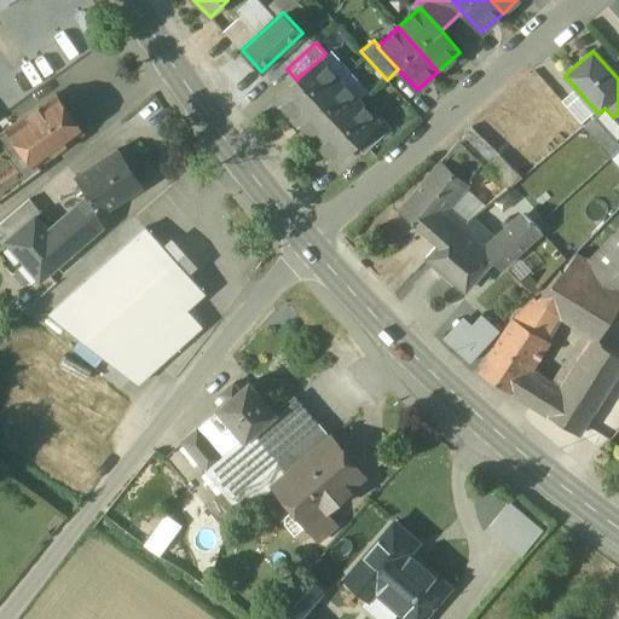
[(296,80),(277,98),(295,120),(339,80),(320,59),(319,59),(296,80)]
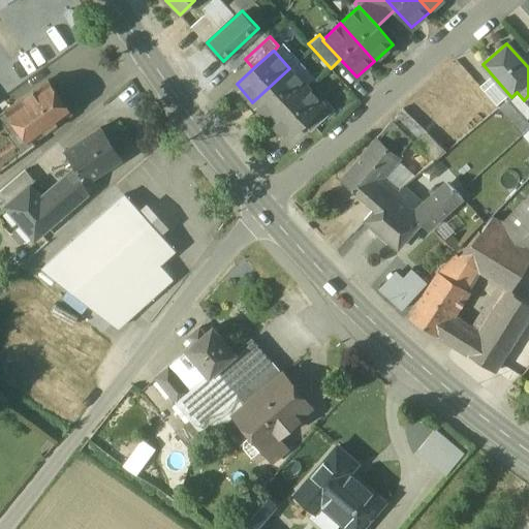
[(289,68),(252,102),(269,120),(306,86),(289,68)]
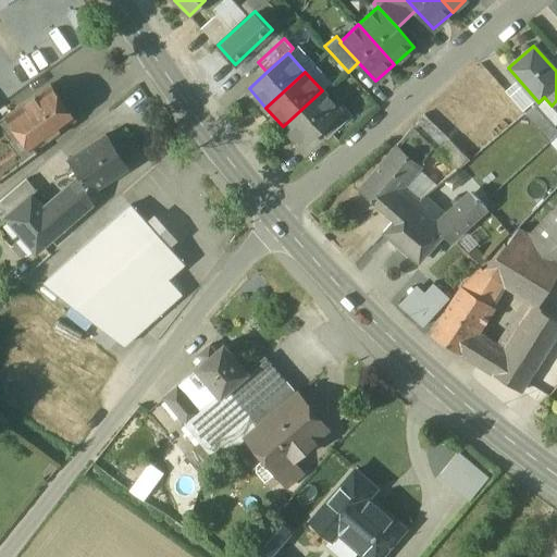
[(47,86),(9,114),(35,149),(73,122),(47,86)]
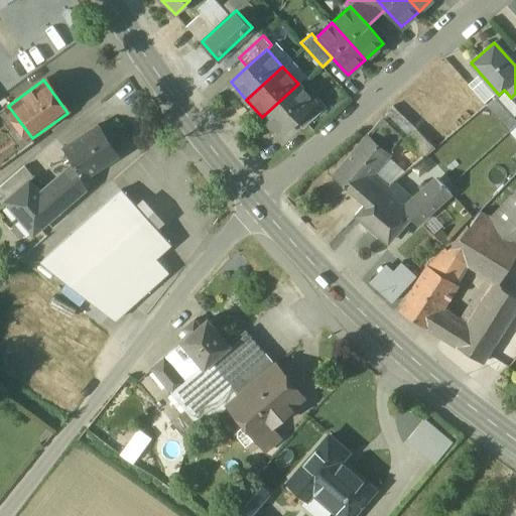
[(298,84),(262,117),(278,135),(295,119),(314,102),(313,100),(298,84)]
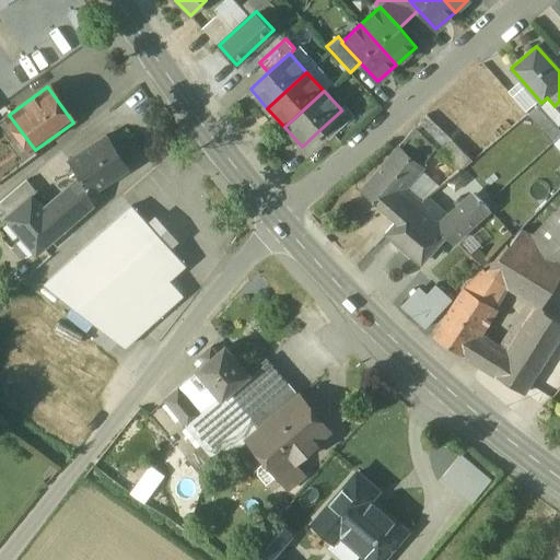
[(341,111),(321,129),(328,139),(353,116),(345,105),(340,108),(341,111)]
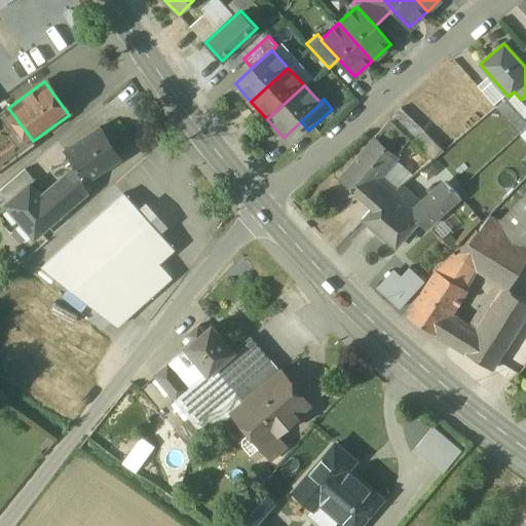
[(525,126),(525,122),(504,99),(495,107),(519,134),(525,126)]
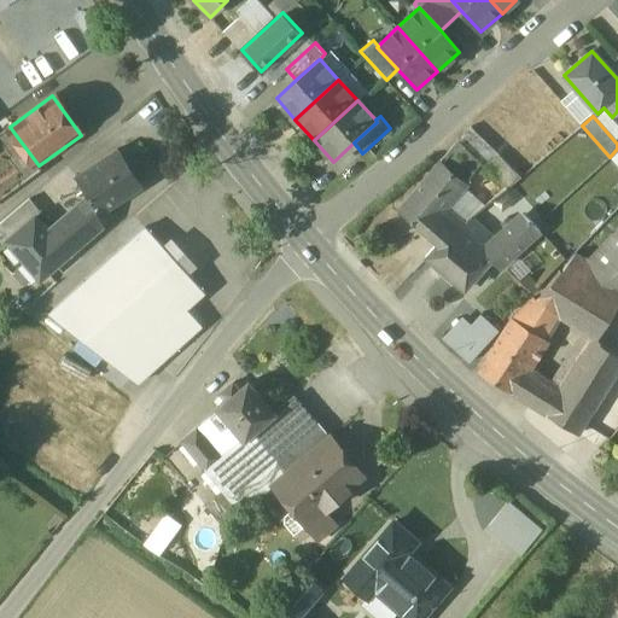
[(0,199),(41,170),(39,165),(10,127),(0,134),(0,199)]
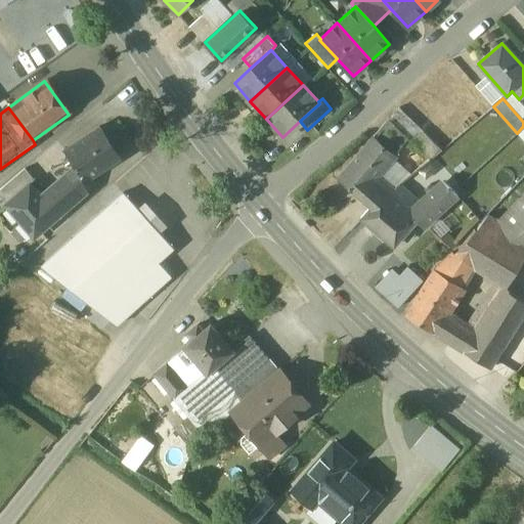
[(440,149),(396,107),(387,119),(408,137),(406,138),(430,158),(440,149)]
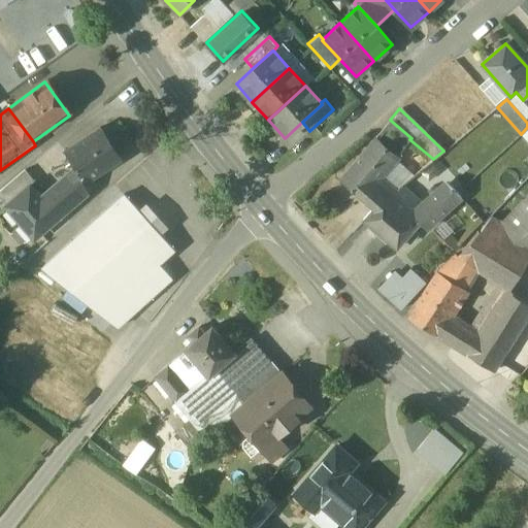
[(390,120),(372,141),(393,159),(394,159),(409,139),(411,138),(390,120)]
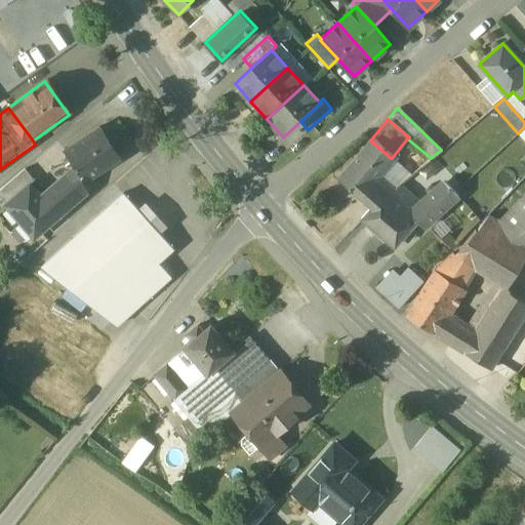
[(99,127),(65,150),(76,168),(85,183),(90,179),(121,159),(99,127)]
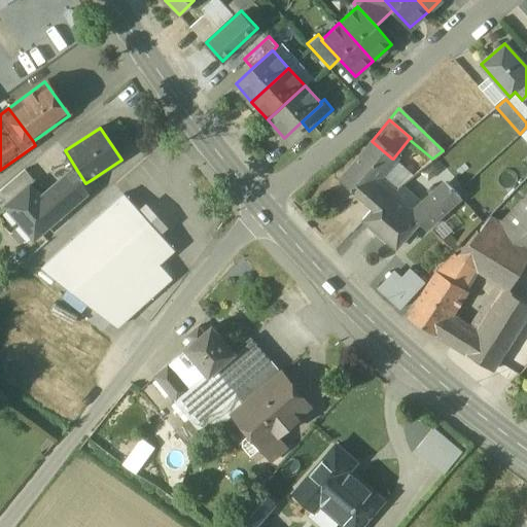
[(392,159),(372,141),(338,180),(359,198),(392,159)]
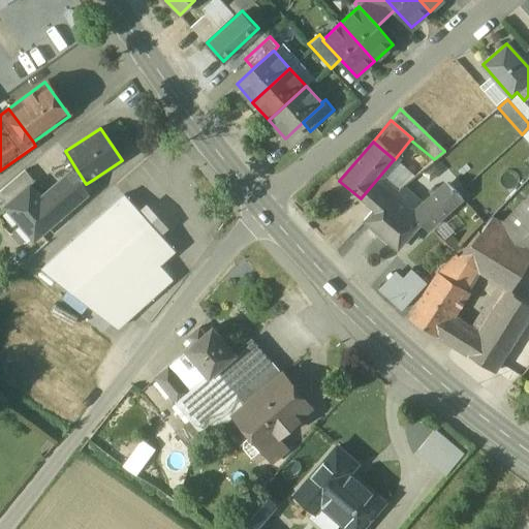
[(394,159),(361,198),(373,209),(383,198),(391,194),(414,176),(395,159),(394,159)]
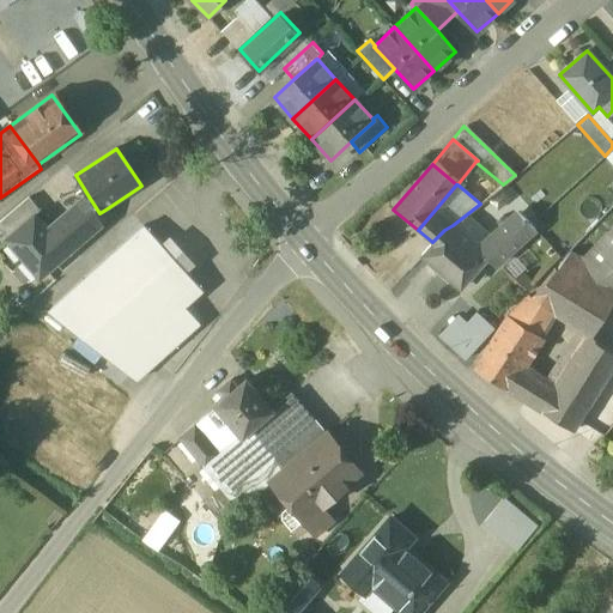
[(519,190),(507,202),(516,216),(527,222),(538,211),(519,190)]
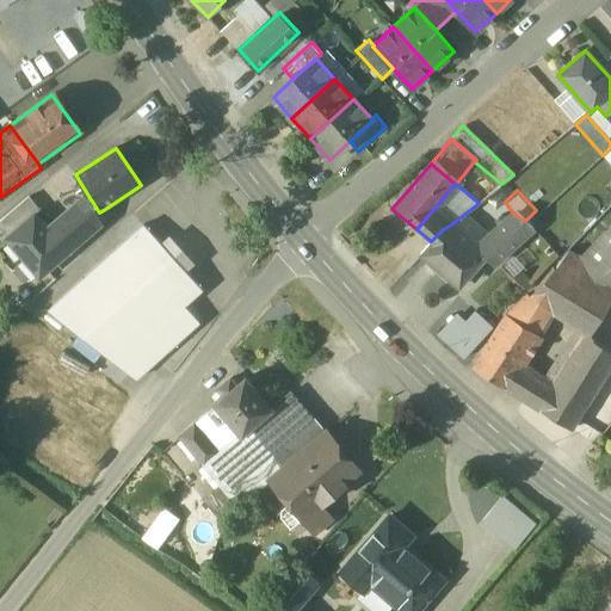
[(88,196),(47,230),(35,216),(8,239),(39,275),(110,215),(105,209),(99,213),(88,196)]
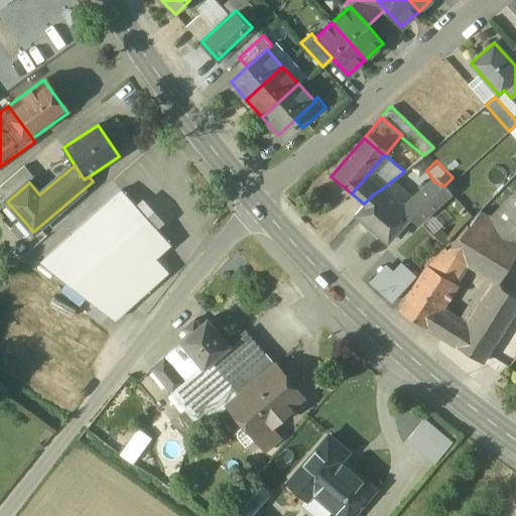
[(25,166),(0,186),(0,192),(7,202),(29,182),(35,177),(25,166)]
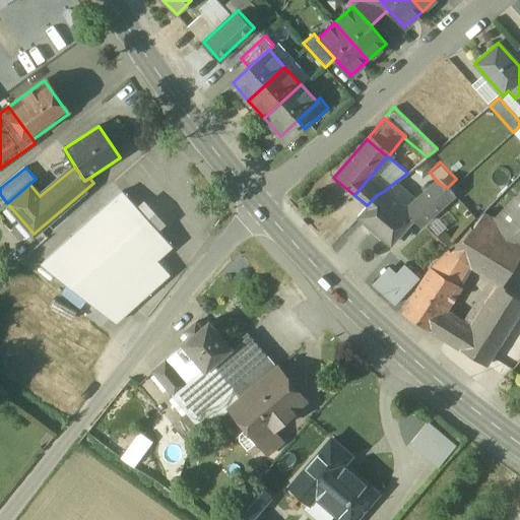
[(438,183),(427,186),(405,209),(413,216),(411,218),(418,224),(453,195),(447,188),(438,183)]
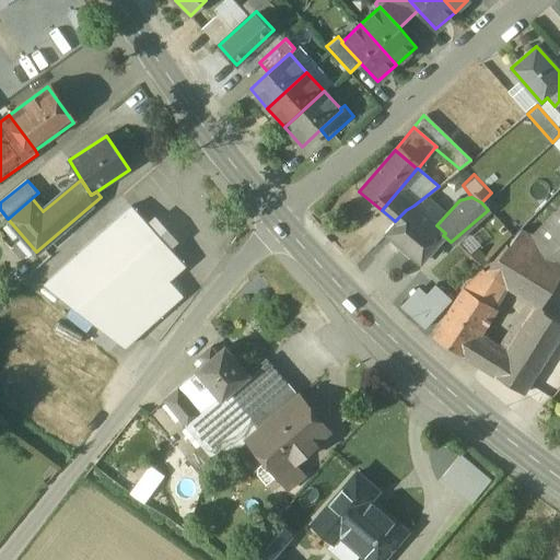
[(131,206),(44,284),(124,348),(183,295),(168,280),(185,265),(131,206)]
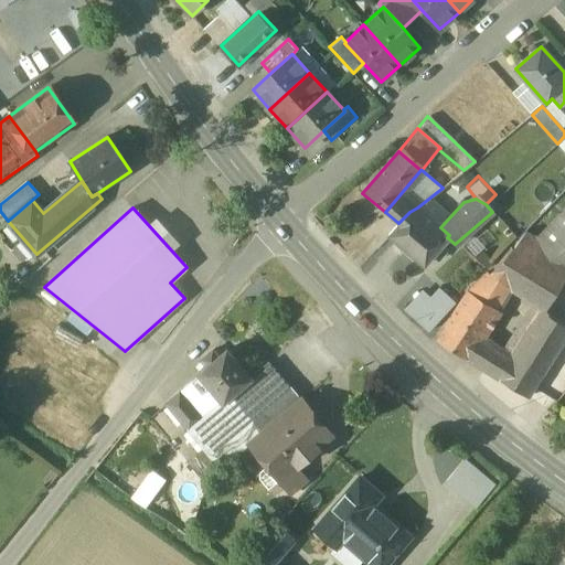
[(417,208),(409,212),(398,223),(390,233),(423,264),(447,237),(449,235),(440,227),(417,208)]
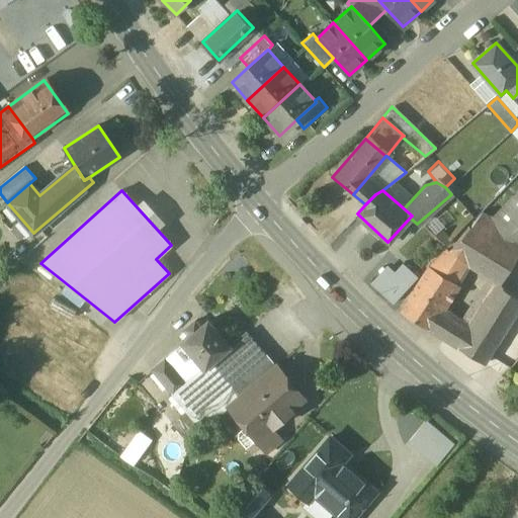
[(517,191),(492,219),(482,212),(478,217),(517,242),(517,191)]
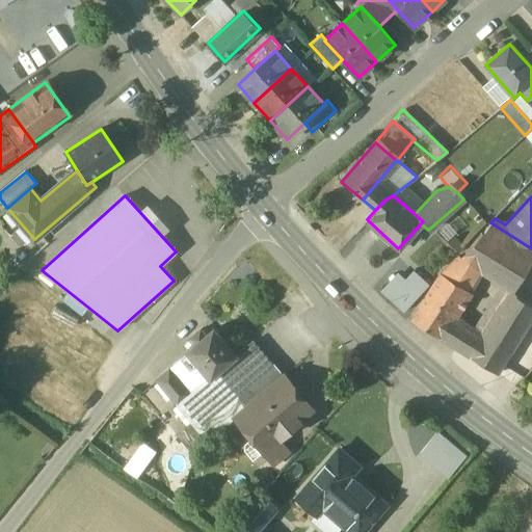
[(531,261),(531,248),(490,222),(484,233),(480,272),(512,292),(531,261)]
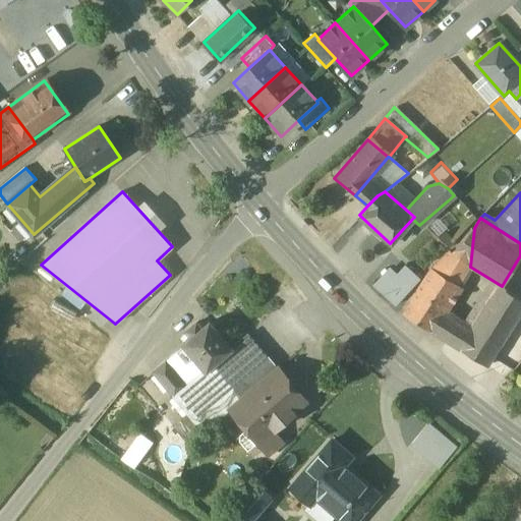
[(474,228),(472,227),(442,265),(437,262),(432,269),(459,285),(470,267),(474,228)]
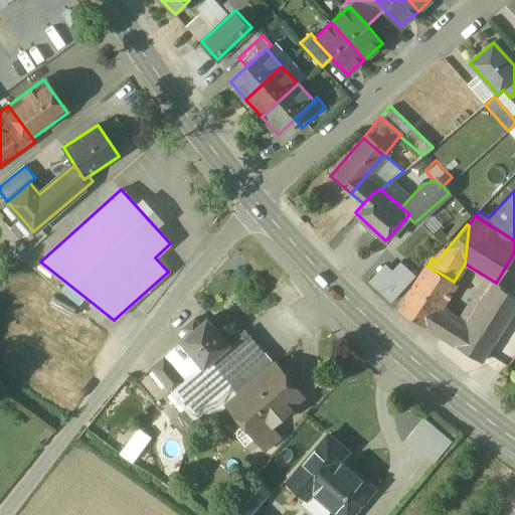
[(371,284),(391,302),(416,274),(396,255),(371,284)]
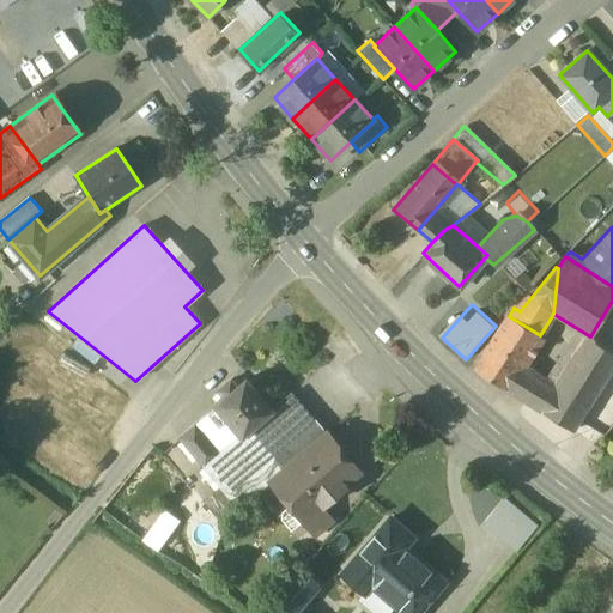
[(509,316),(507,315),(473,369),(507,390),(520,369),(540,335),(509,316)]
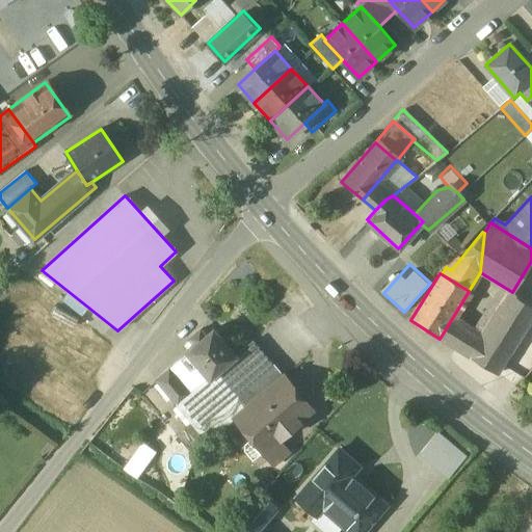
[(512,292),(481,339),(464,328),(453,347),(496,373),(531,316),(531,306),(516,296),(512,292)]
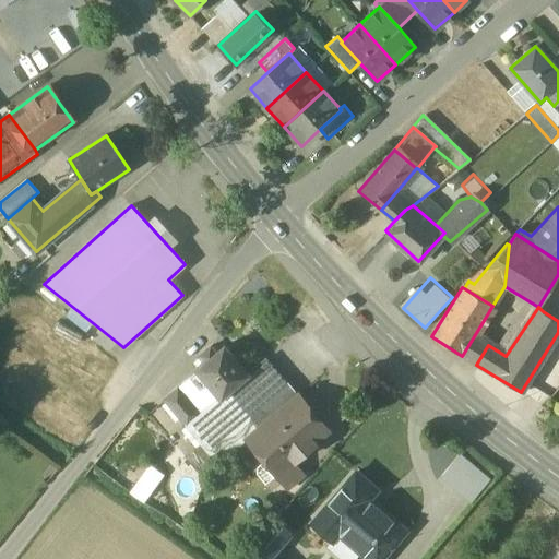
[(474,336),(462,356),(476,365),(488,345),(474,336)]
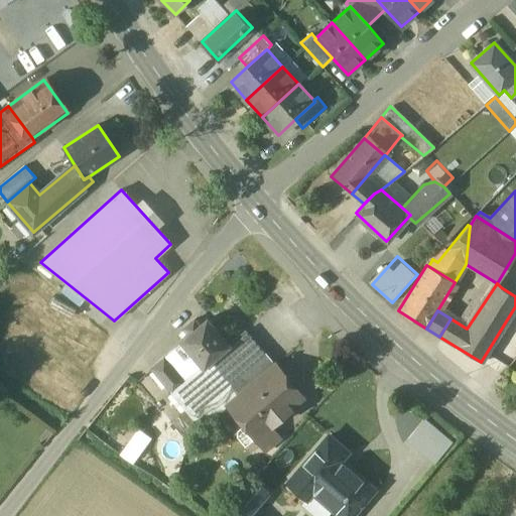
[(206,318),(199,326),(194,319),(182,329),(187,335),(179,342),(203,367),(211,360),(228,345),(227,344),(206,318)]
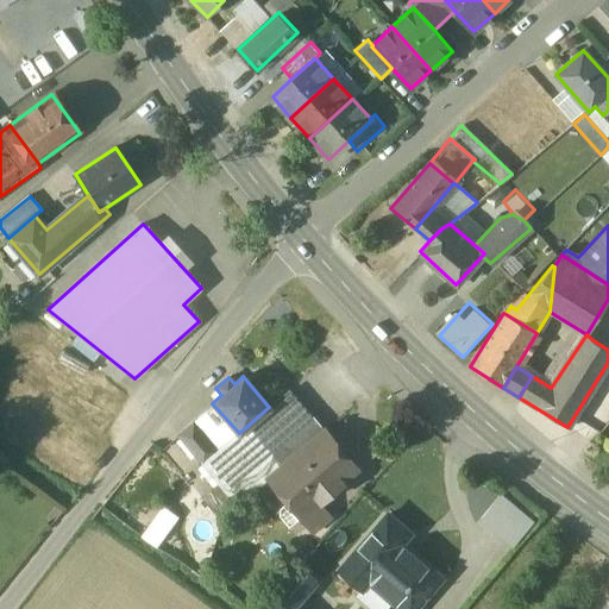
[(265,481),(319,435),(282,393),(268,406),(269,407),(249,425),(239,433),(217,452),(203,464),(237,504),(265,481)]
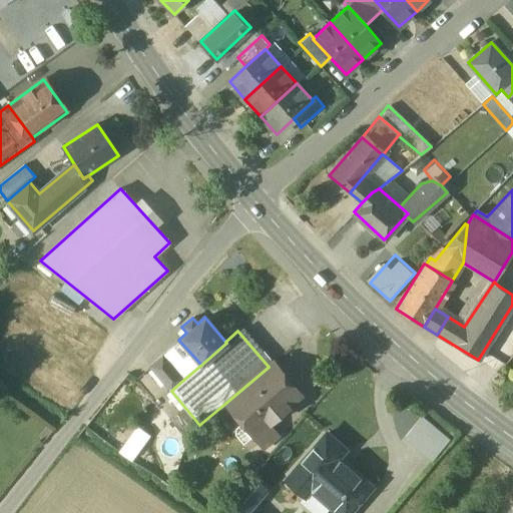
[(182,381),(161,357),(150,367),(171,391),(182,381)]
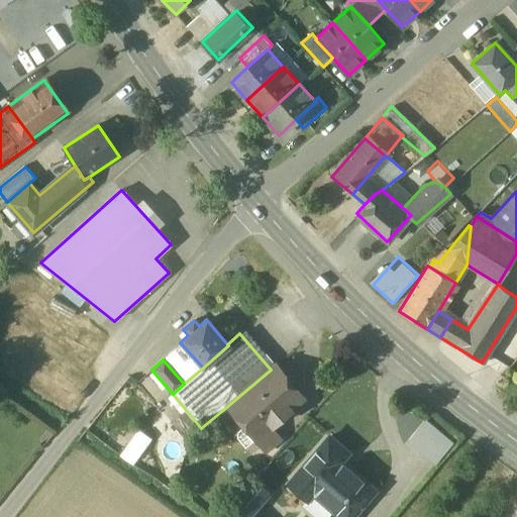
[(271,370),(225,408),(241,426),(234,433),(246,447),(254,440),(272,426),(292,409),(290,407),(301,397),(275,366),(271,370)]
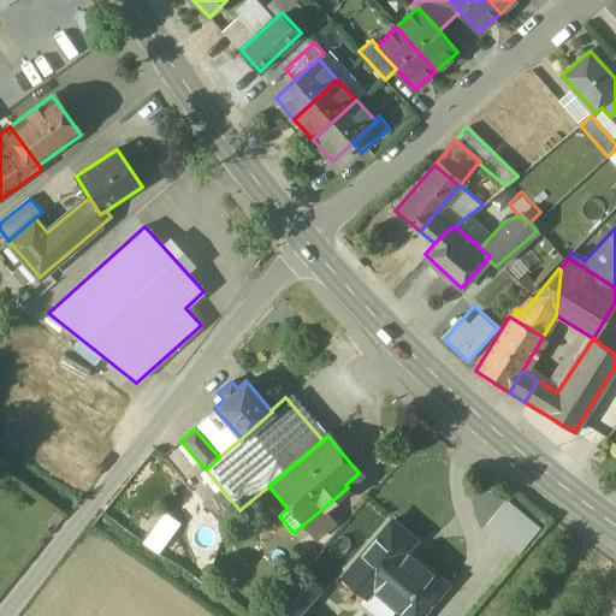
[(324,508),(303,525),(314,538),(335,521),(324,508)]
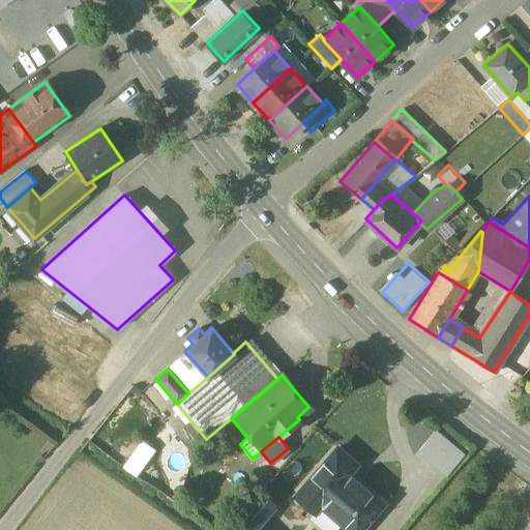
[(357,529),(383,501),(349,471),(356,463),(336,445),(296,492),(315,508),(321,502),(353,529),(357,529)]
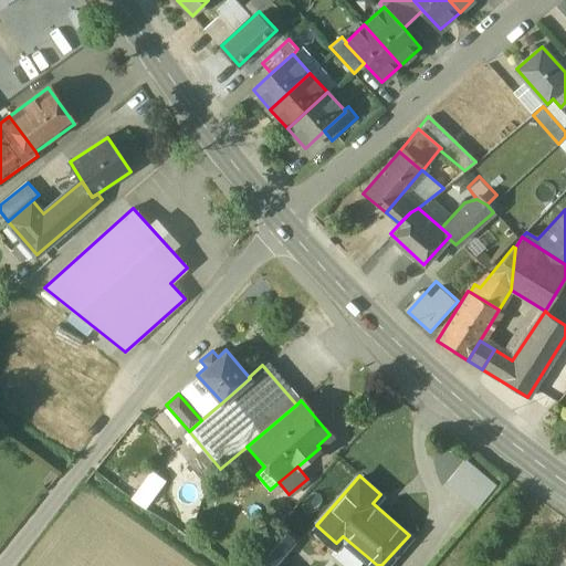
[(276,565),(272,562),(292,538),(284,531),(257,563),(259,565),(276,565)]
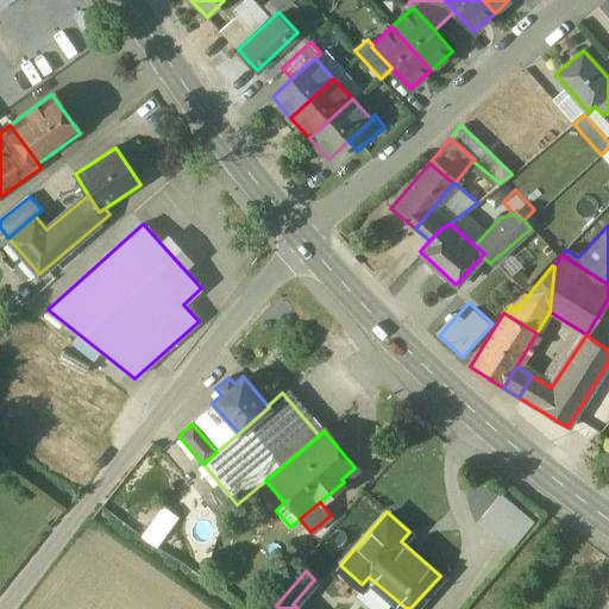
[(482,608),(495,596),(485,588),(465,608),(482,608)]
